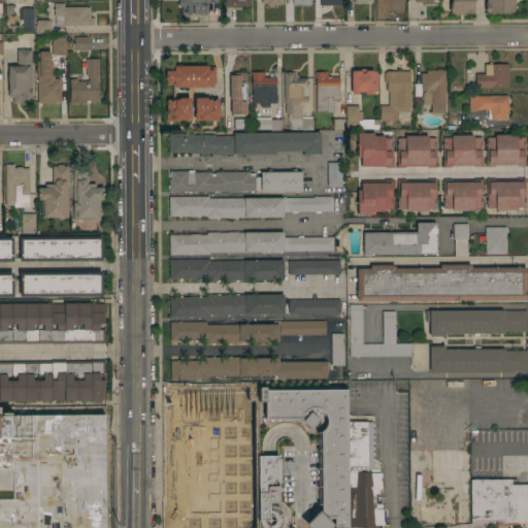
[(182,6),(178,6),(178,0),(219,0),(219,2),(207,2),(207,4),(207,13),(182,13),(182,6)]
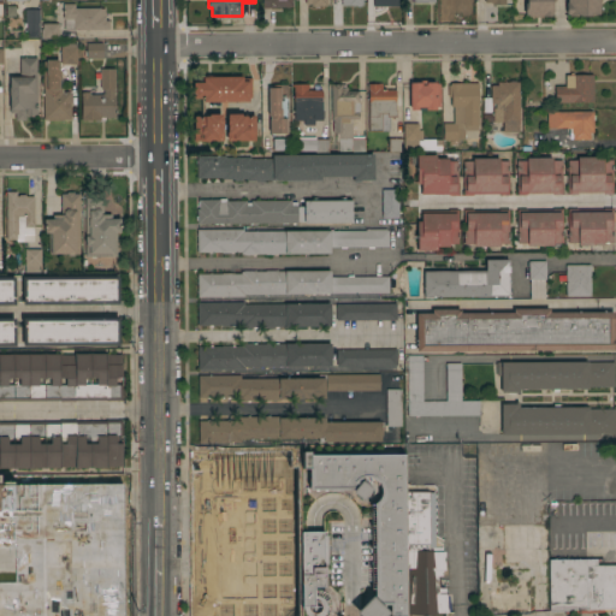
[(259,0),(259,9),(288,10),(288,0),(259,0)]
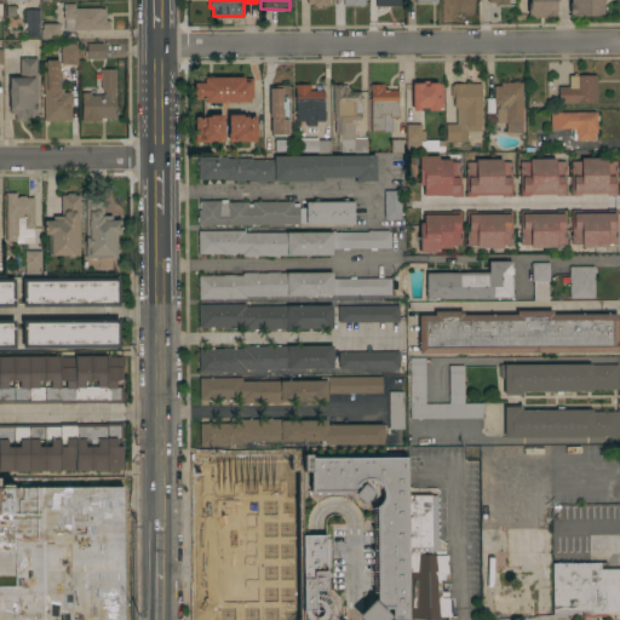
[(557,0),(557,12),(556,12),(556,15),(555,15),(555,16),(546,16),(546,17),(538,17),(538,16),(532,16),(532,15),(528,15),(528,3),(529,3),(529,0),(557,0)]
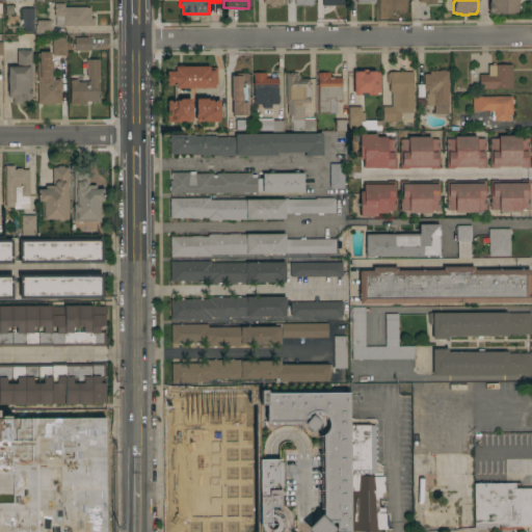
[(517,0),(519,10),(516,10),(516,11),(513,11),(513,14),(491,14),(491,12),(488,12),(488,2),(489,2),(489,0),(517,0)]
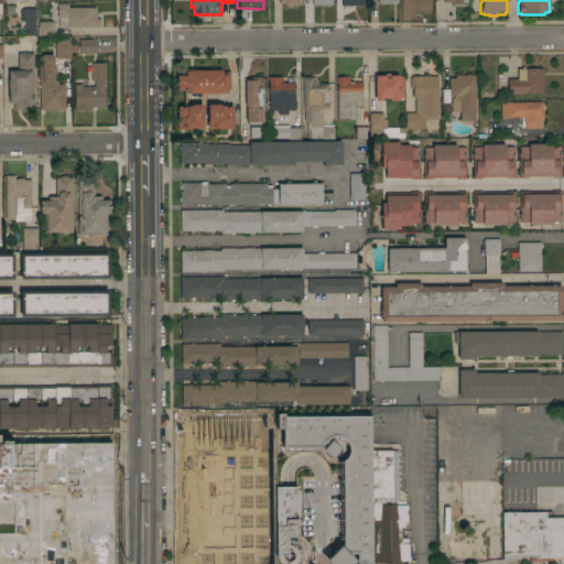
[(80,26),(80,28),(78,28),(78,26),(58,26),(58,18),(57,18),(57,3),(68,3),(68,7),(91,7),(91,8),(96,8),(96,14),(96,19),(99,19),(99,26),(80,26)]
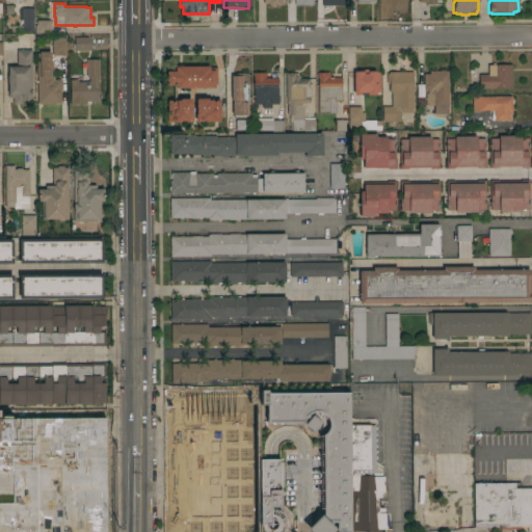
[(22,7),(34,8),(34,20),(33,20),(33,26),(23,26),(23,20),(22,20),(22,7)]
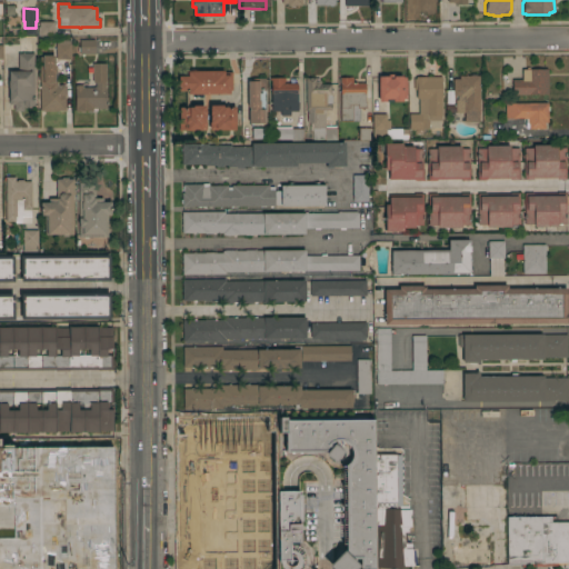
[(53,21),(53,35),(38,35),(38,27),(39,27),(39,21),(53,21)]
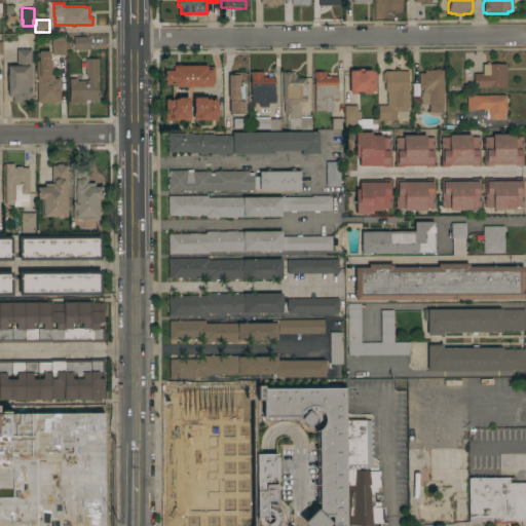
[(87,36),(87,50),(74,50),(74,36),(87,36)]
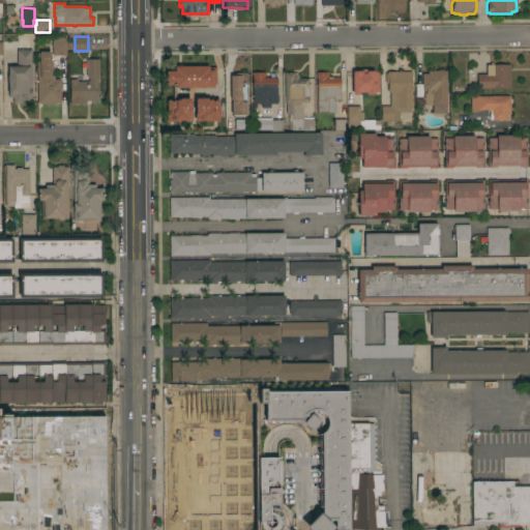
[(52,37),(65,37),(65,40),(66,40),(66,55),(53,55),(52,37)]
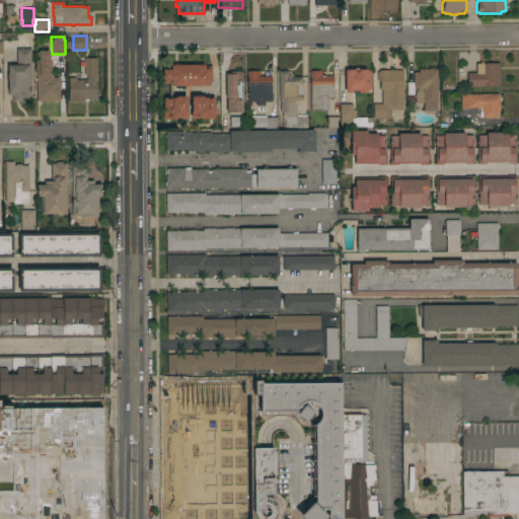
[(31,96),(29,96),(27,97),(23,97),(21,95),(21,100),(13,100),(13,95),(8,95),(8,80),(7,80),(7,73),(8,73),(8,65),(16,65),(16,48),(31,48),(31,96)]
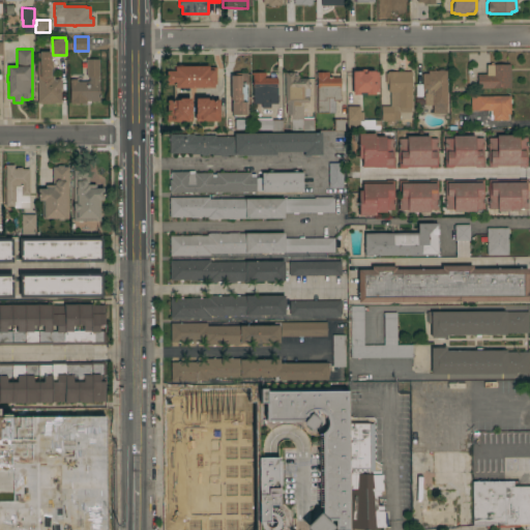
[(37,104),(37,76),(36,76),(36,62),(39,62),(39,52),(51,52),(51,60),(52,60),(52,66),(53,66),(53,76),(54,76),(54,80),(56,79),(56,78),(59,78),(59,80),(61,80),(61,102),(37,104)]
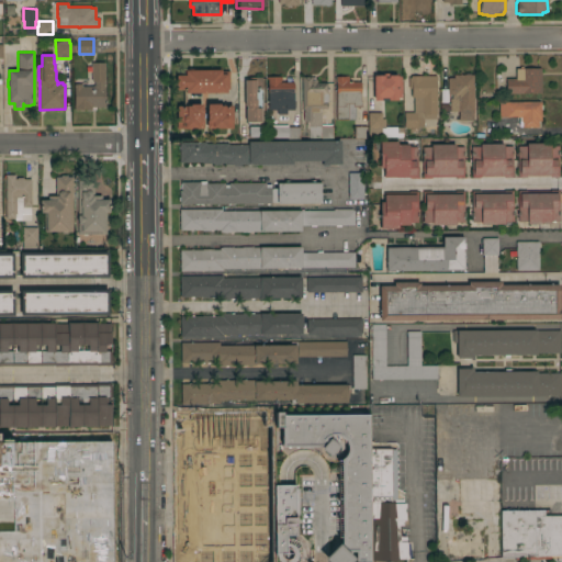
[(105,87),(104,87),(105,107),(96,107),(96,109),(92,109),(75,110),(74,83),(81,83),(81,87),(94,86),(94,80),(91,80),(91,63),(104,63),(105,87)]
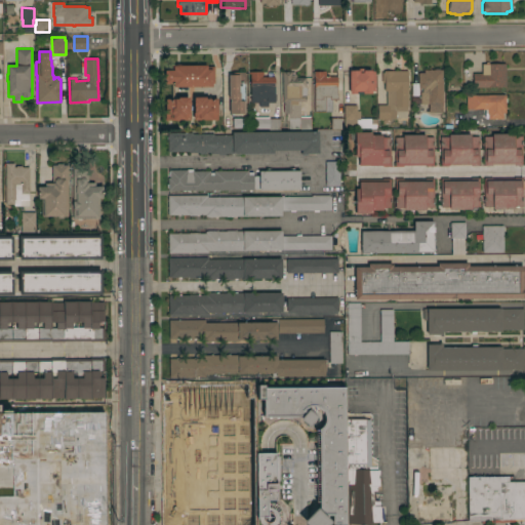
[(173,86),(173,83),(164,83),(164,70),(172,70),(172,64),(188,64),(188,65),(206,65),(206,67),(213,66),(214,83),(211,83),(211,86),(173,86)]
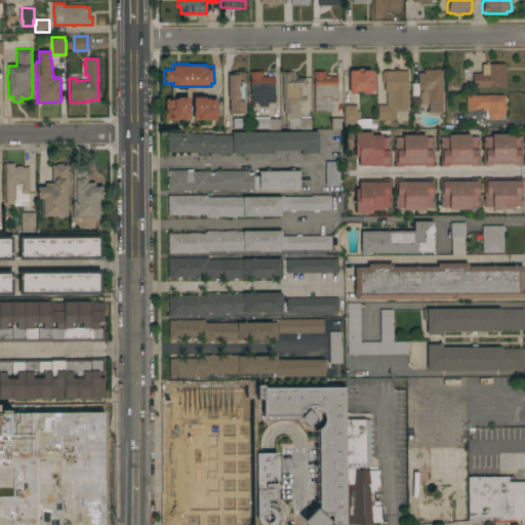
[(506,86),(488,86),(488,87),(473,87),(473,73),(482,73),(482,64),(506,64),(506,86)]
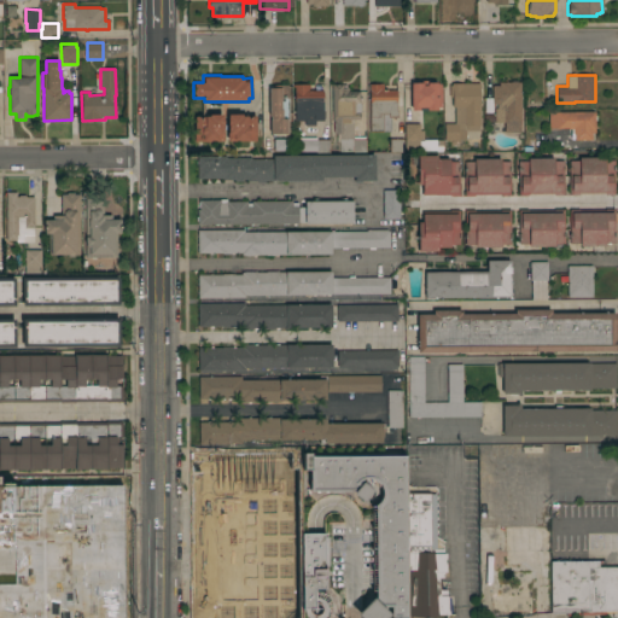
[(410,82),(419,82),(419,80),(430,80),(430,82),(437,82),(437,83),(441,83),(441,106),(437,106),(437,110),(412,110),(410,82)]
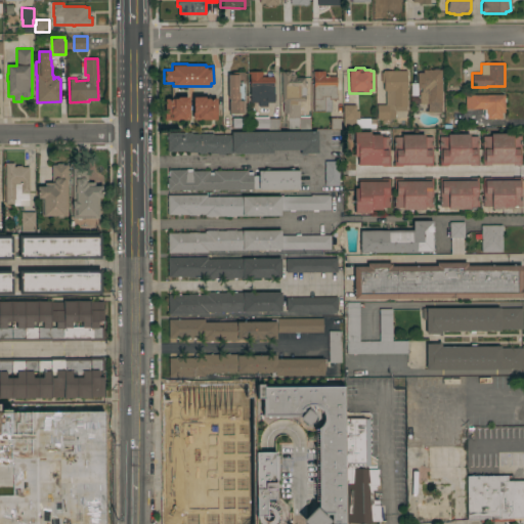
[(419,103),(419,101),(410,101),(410,96),(419,96),(419,92),(421,92),(421,88),(418,87),(418,73),(423,73),(423,70),(441,70),(441,112),(428,112),(428,103),(427,103),(419,103)]
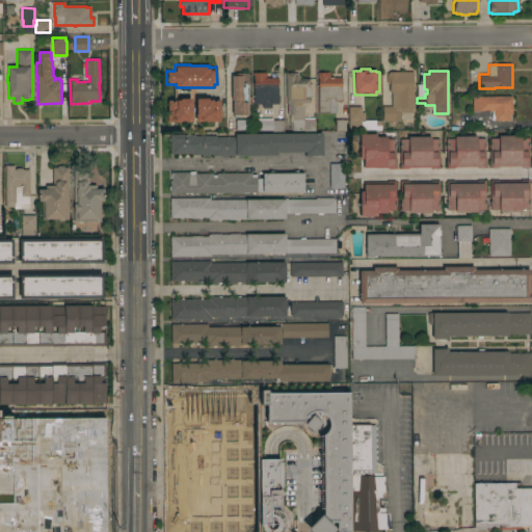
[(277,89),(278,89),(278,95),(277,95),(277,96),(278,96),(278,98),(280,98),(280,100),(278,100),(278,104),(271,103),(271,106),(263,106),(263,104),(255,104),(255,90),(254,90),(254,75),(251,75),(251,72),(266,72),(266,78),(277,78),(277,89)]
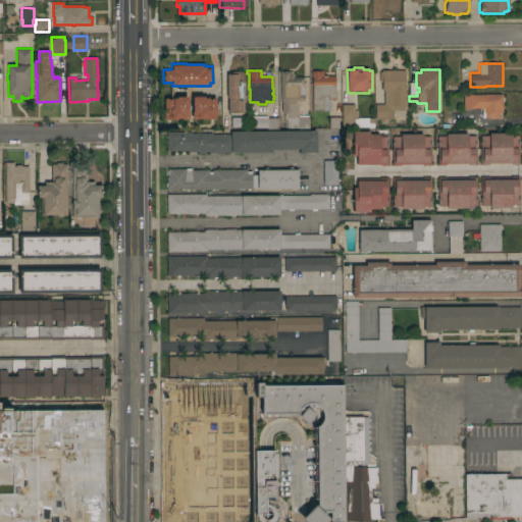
[(394,118),(375,118),(375,104),(384,104),(384,90),(382,90),(382,82),(379,82),(379,71),(381,71),(381,70),(405,70),(405,106),(404,106),(404,110),(394,110),(394,118)]
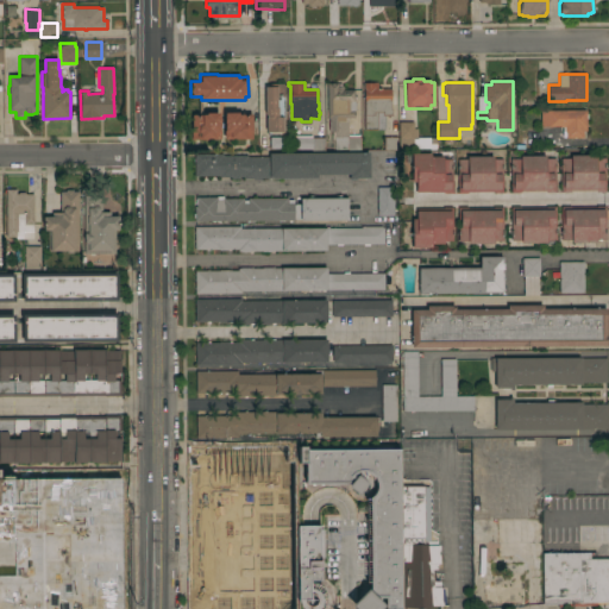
[(265,87),(270,87),(270,83),(283,83),(283,96),(284,96),(284,117),(283,117),(283,131),(271,131),(271,133),(268,133),(268,132),(267,132),(267,115),(265,113),(265,87)]
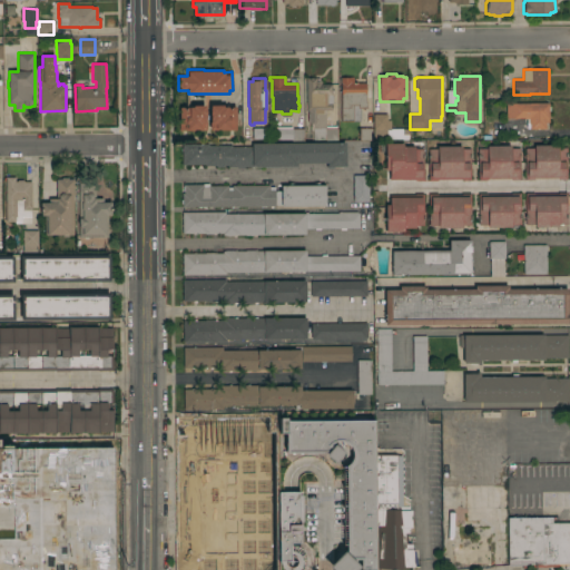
[(320,78),(320,80),(322,80),(322,84),(332,84),(332,95),(333,95),(333,104),(332,104),(332,110),(325,110),(326,128),(337,128),(337,140),(325,140),(325,139),(311,139),(311,123),(308,123),(308,109),(306,110),(306,78),(320,78)]
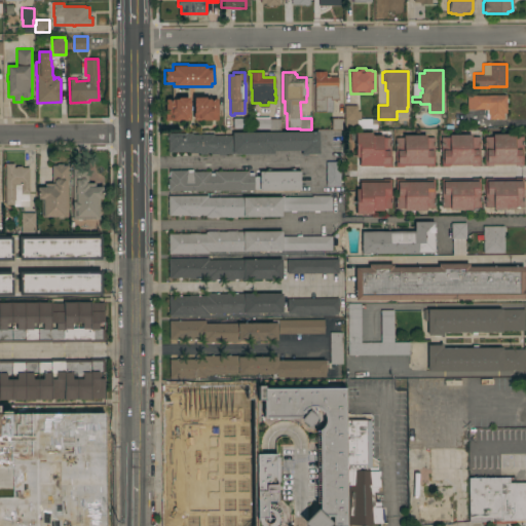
[(314,76),(313,76),(313,72),(326,72),(326,73),(329,73),(329,76),(330,76),(337,76),(337,94),(338,94),(338,100),(336,100),(336,101),(335,101),(335,100),(332,100),(332,112),(314,112),(314,76)]
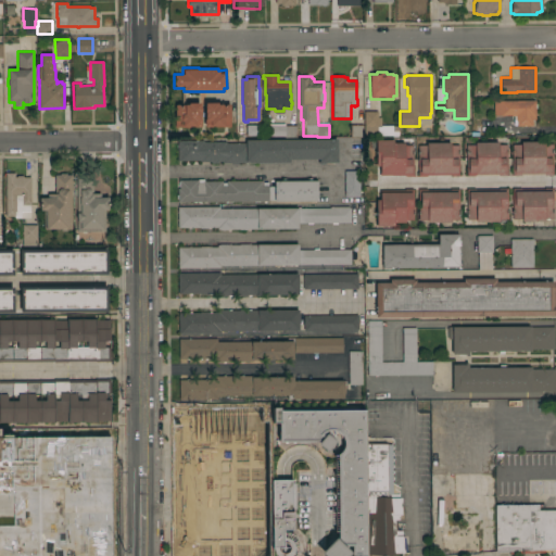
[(535,119),(532,119),(532,125),(517,126),(517,121),(516,121),(516,119),(514,119),(514,115),(512,116),(512,115),(494,115),(493,101),(535,100),(535,119)]
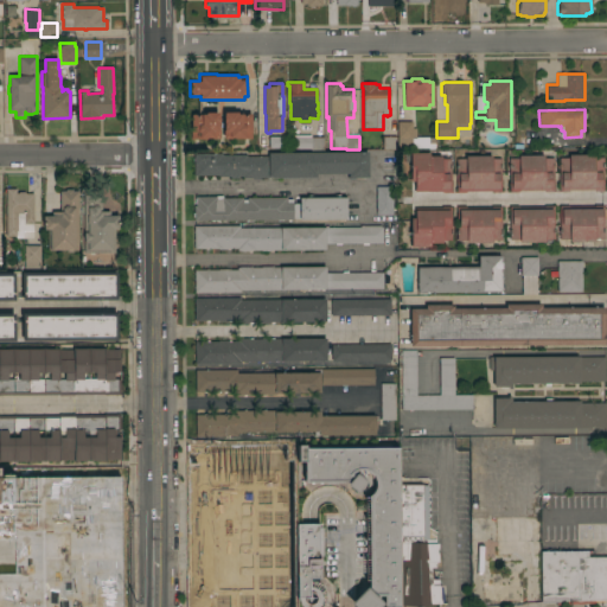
[(191,139),(191,114),(200,114),(200,112),(218,112),(218,131),(219,131),(219,139),(212,139),(212,138),(208,138),(208,139),(191,139)]
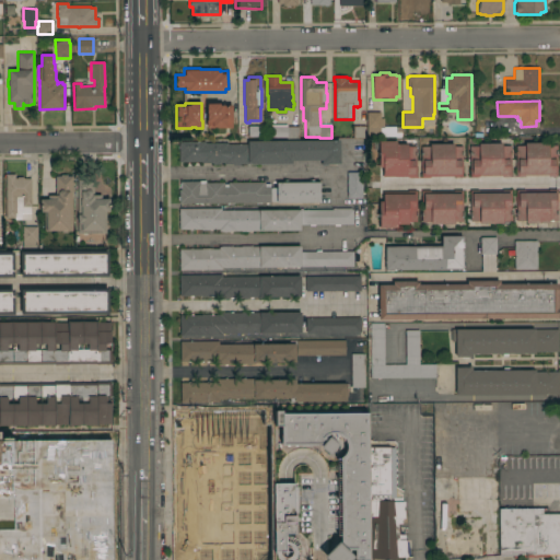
[(217,128),(217,127),(213,127),(206,128),(206,103),(223,103),(223,105),(232,105),(232,120),(232,128),(217,128)]
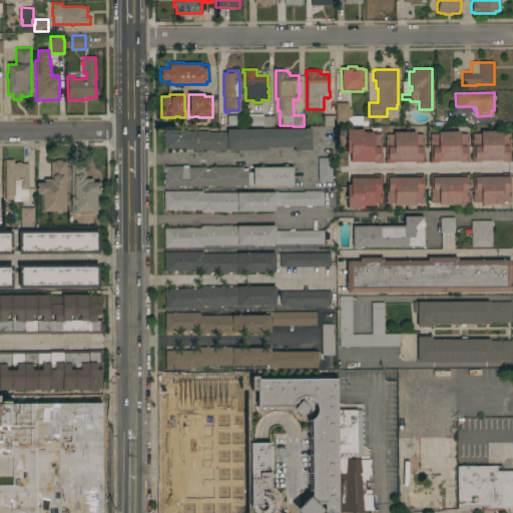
[(348,102),(348,108),(352,108),(352,116),(368,115),(368,121),(363,121),(363,124),(336,124),(336,102),(348,102)]
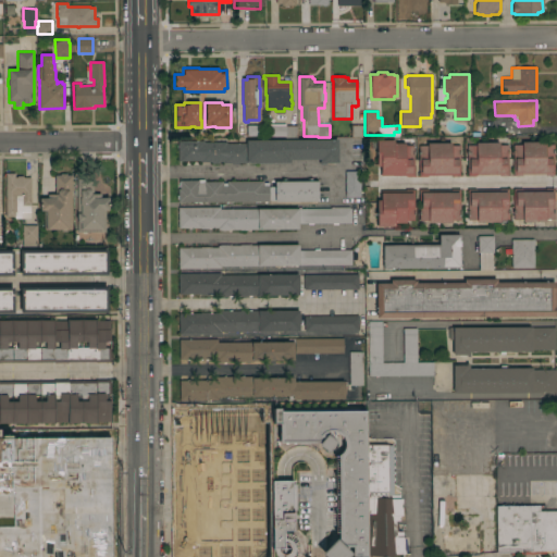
[(285,125),(285,126),(297,126),(297,137),(285,137),(285,136),(264,136),(264,125),(269,125),(285,125)]
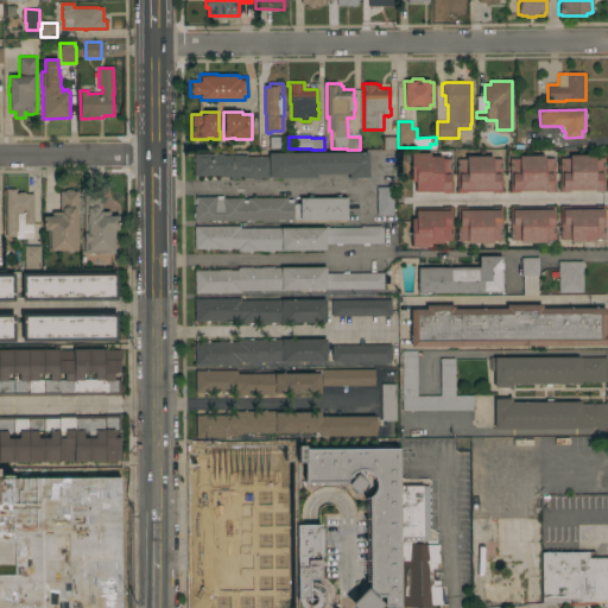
[(368,152),(368,177),(355,178),(349,178),(349,173),(317,173),(317,177),(260,177),(260,179),(253,179),(253,178),(244,178),(244,176),(239,176),(239,178),(232,178),(232,176),(220,176),(220,175),(194,175),(194,153),(222,153),(222,154),(247,154),(247,157),(268,156),(268,153),(368,152)]
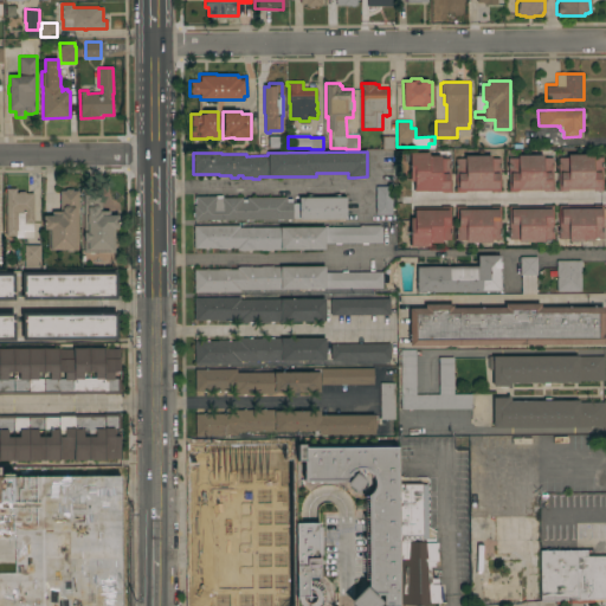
[(450,192),(440,192),(440,191),(414,191),(414,180),(410,180),(410,162),(404,162),(404,153),(429,152),(429,155),(440,155),(440,158),(450,158),(450,192)]
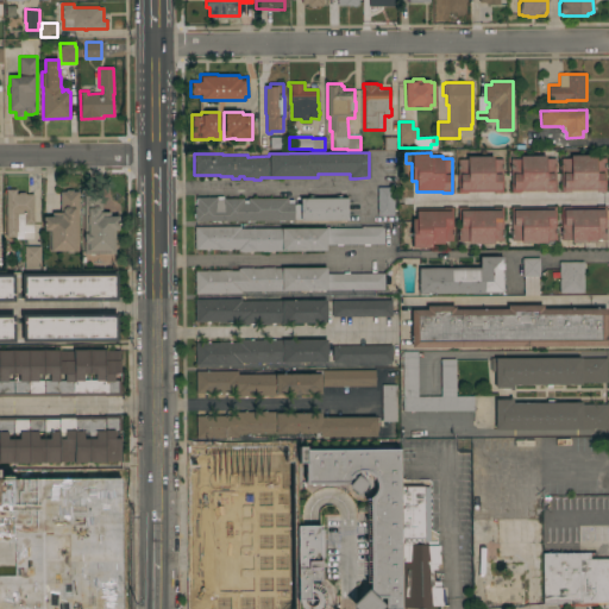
[(556,192),(546,192),(546,190),(520,192),(520,193),(512,193),(510,158),(520,158),(520,156),(545,155),(545,158),(556,158),(556,192)]
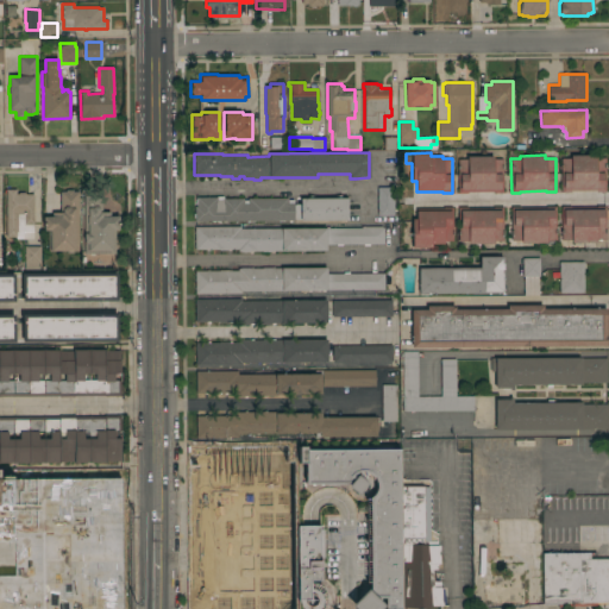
[(606,192),(596,192),(596,190),(570,190),(570,192),(562,192),(560,158),(571,158),(571,155),(596,155),(596,157),(606,157),(606,192)]
